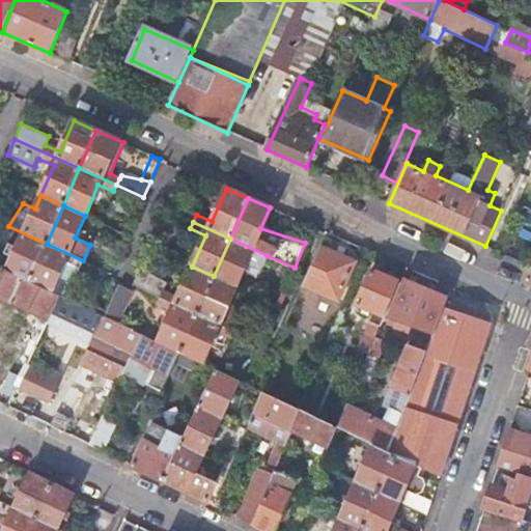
[(47,244),(8,226),(5,232),(22,240),(19,247),(15,256),(8,270),(30,281),(47,244)]
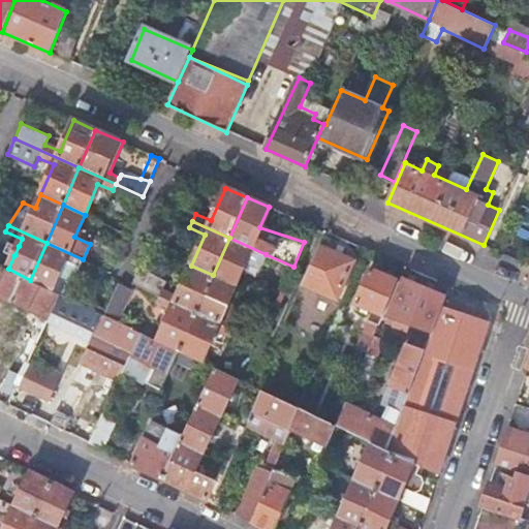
[(266,254),(229,238),(213,275),(235,285),(248,254),(262,260),(266,254)]
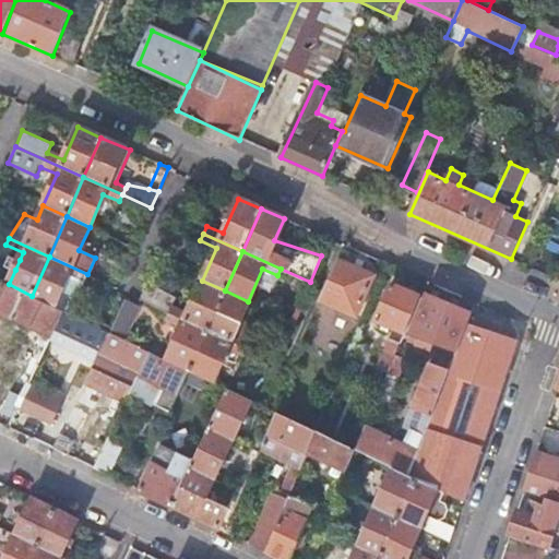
[(6,265),(15,270),(20,260),(10,256),(6,265)]
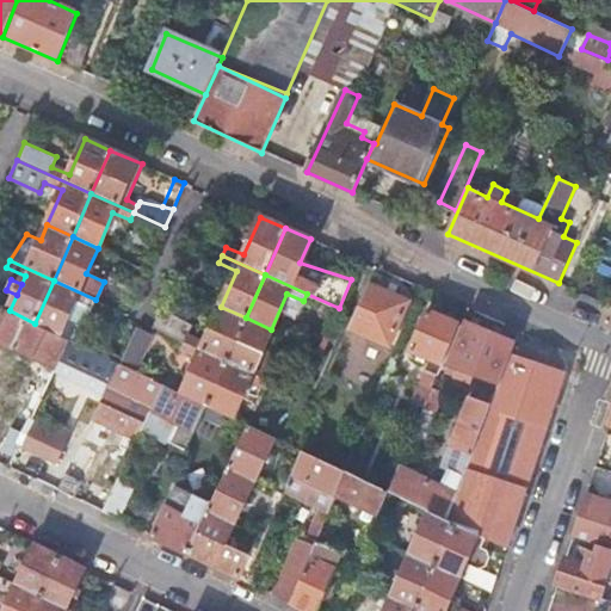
[(96,300),(54,281),(35,323),(60,334),(73,303),(91,312),(96,300)]
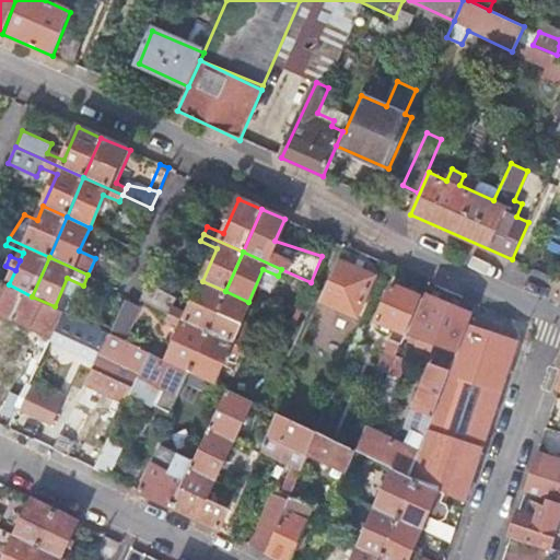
[(373,276),(337,259),(319,300),(338,307),(337,316),(348,322),(356,315),(373,276)]
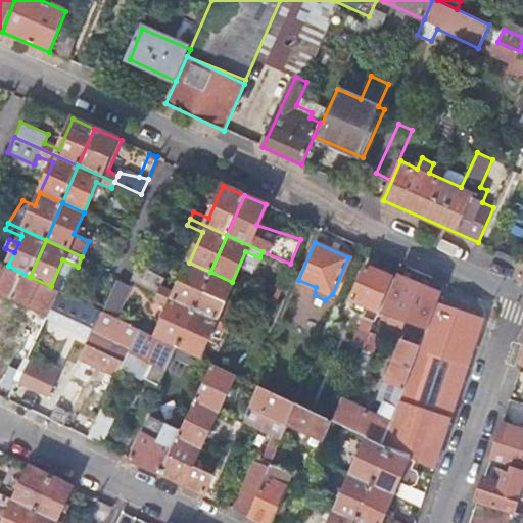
[(51,286),(30,277),(8,266),(0,262),(0,290),(8,294),(0,297),(0,361),(20,371),(59,290),(51,286)]
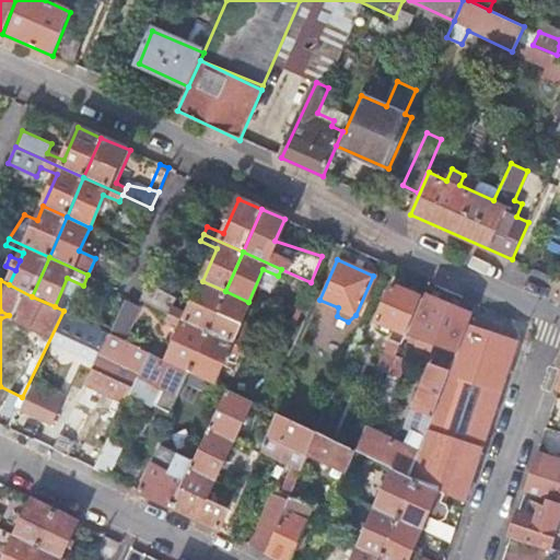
[(177,295),(148,283),(140,300),(168,313),(208,331),(225,291),(202,281),(188,314),(172,306),(177,295)]
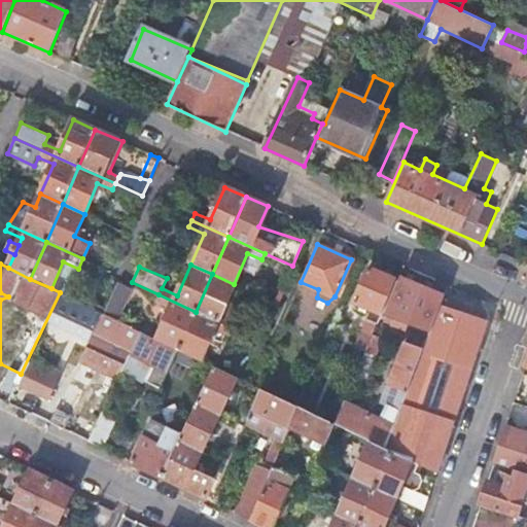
[(381,314),(396,280),(367,268),(353,303),(381,314)]
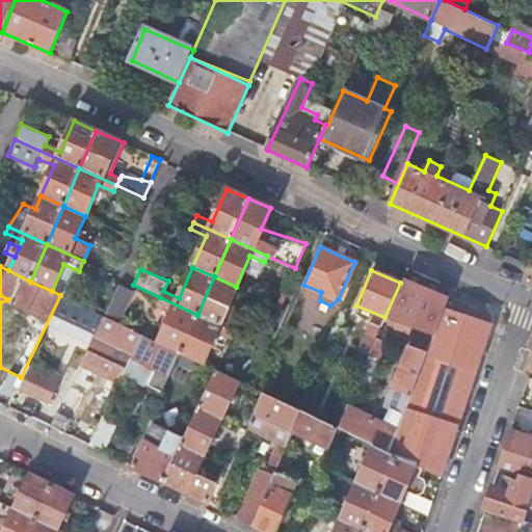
[(236,287),(214,276),(197,315),(234,331),(241,316),(232,312),(235,306),(229,303),(236,287)]
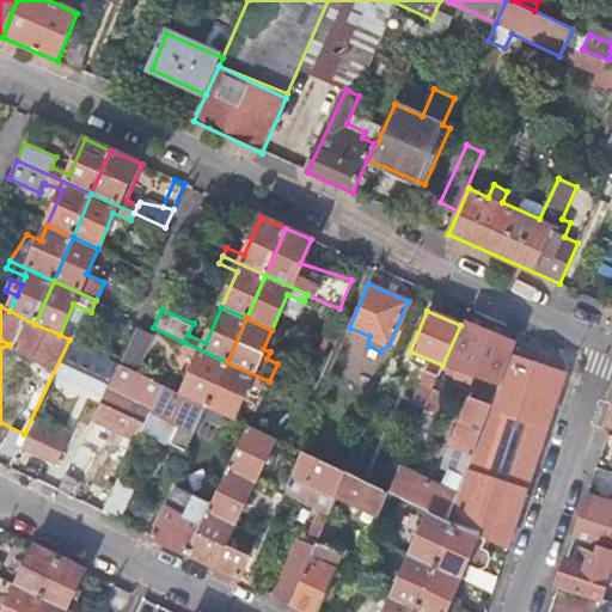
[(519,331),(506,325),(501,337),(491,332),(483,329),(467,323),(446,373),(470,383),(472,375),(499,386),(512,352),(519,331)]
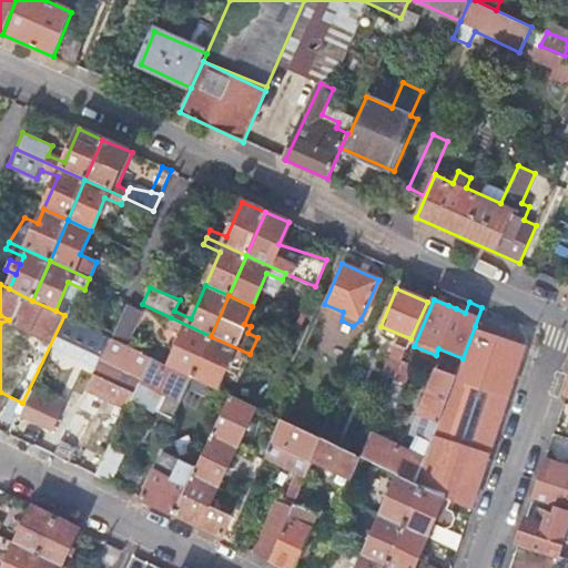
[(448,305),(456,308),(458,303),(450,300),(448,305)]
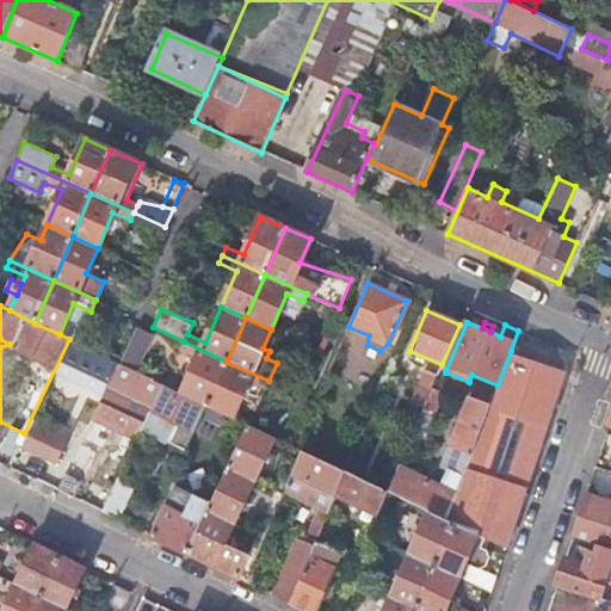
[(136,328),(121,364),(135,370),(150,334),(136,328)]
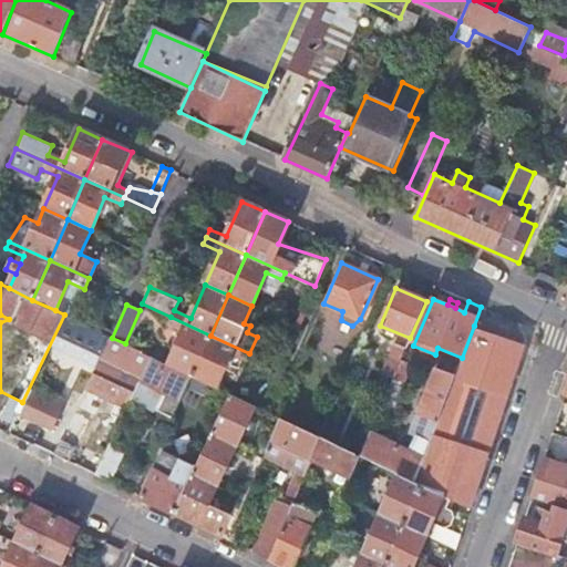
[(193,377),(210,336),(171,317),(167,325),(184,332),(169,366),(192,375),(193,377)]
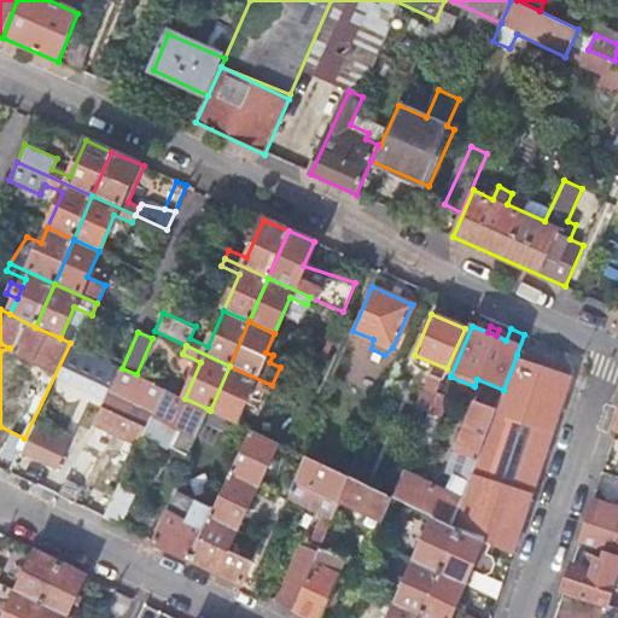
[(491,543),(513,554),(570,380),(517,355),(503,390),(495,414),(481,454),(478,460),(454,525),(459,528),(491,543)]
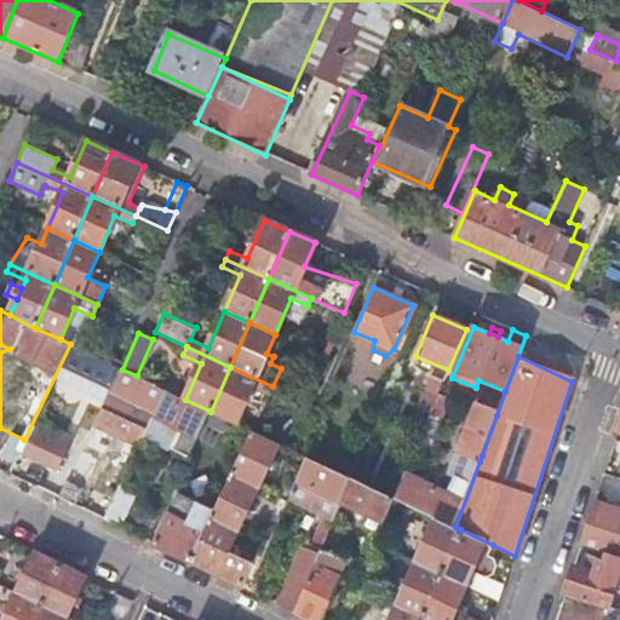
[(273,386),(230,367),(211,412),(236,424),(252,386),(269,394),(273,386)]
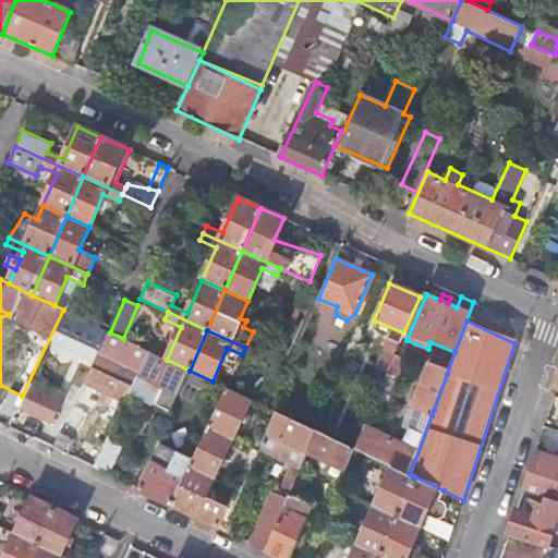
[(110,332),(109,331),(86,379),(125,401),(130,391),(137,376),(149,351),(123,338),(110,332)]
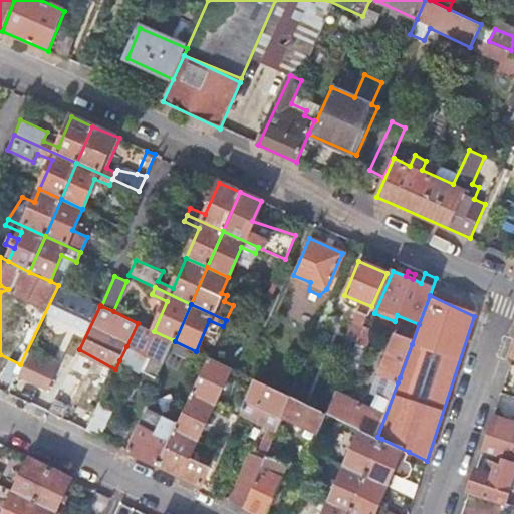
[(363,325),(368,316),(357,311),(346,339),(356,343),(363,325)]
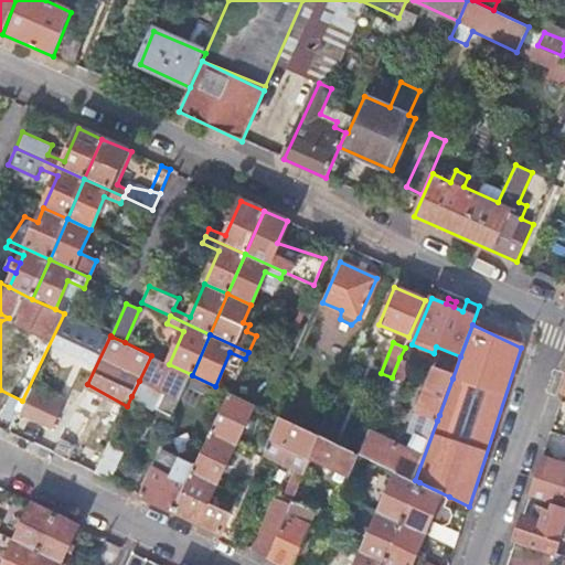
[(155,407),(171,415),(191,374),(169,364),(151,355),(139,381),(162,392),(155,407)]
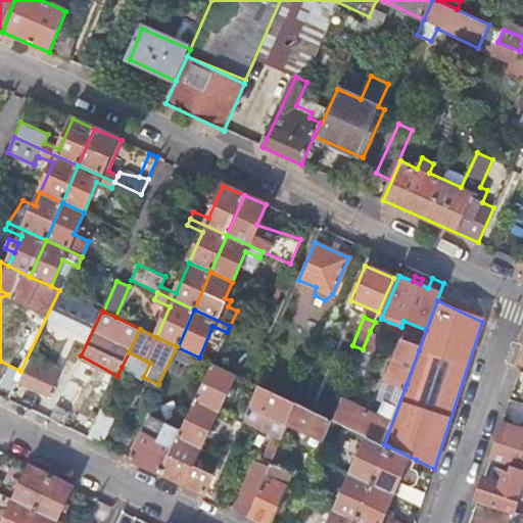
[(363,349),(350,379),(361,384),(380,336),(370,331),(363,349)]
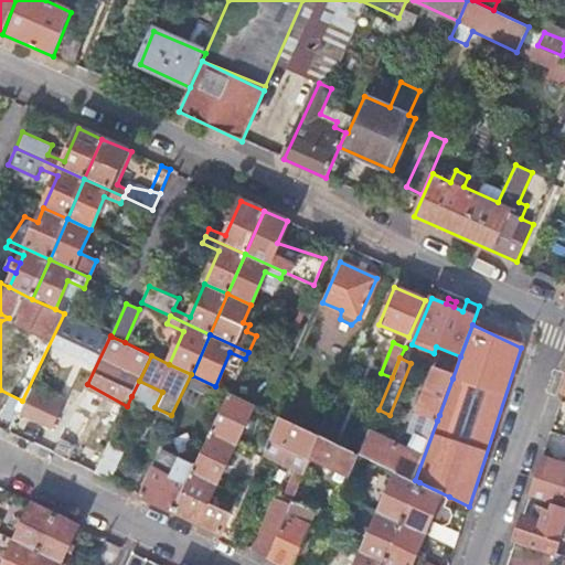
[(439,415),(452,379),(433,371),(419,408),(439,415)]
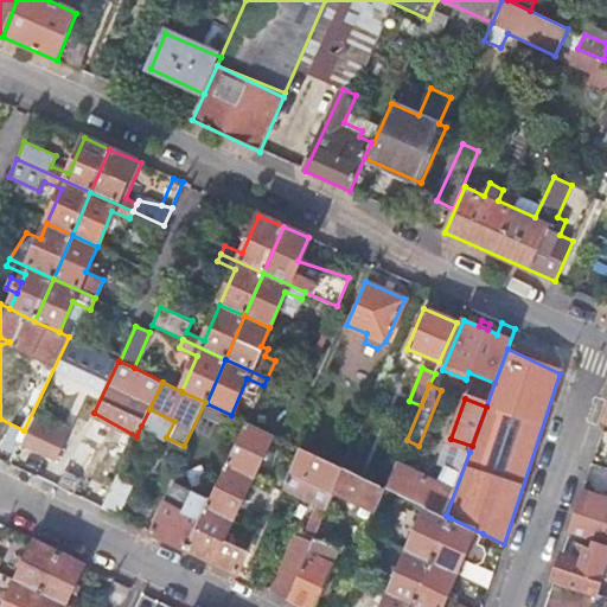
[(141,426),(166,438),(174,421),(149,409),(141,426)]
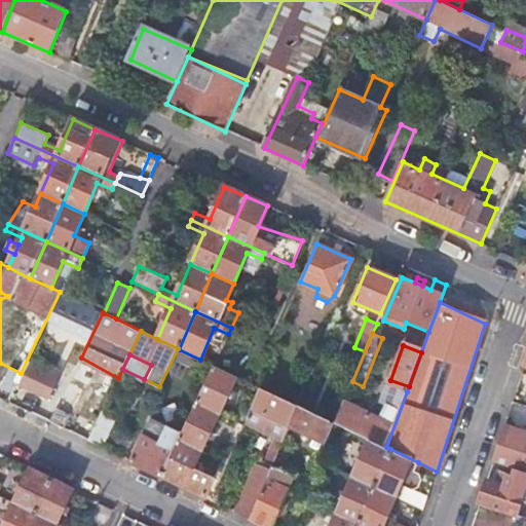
[(49,398),(61,372),(31,358),(17,383),(49,398)]
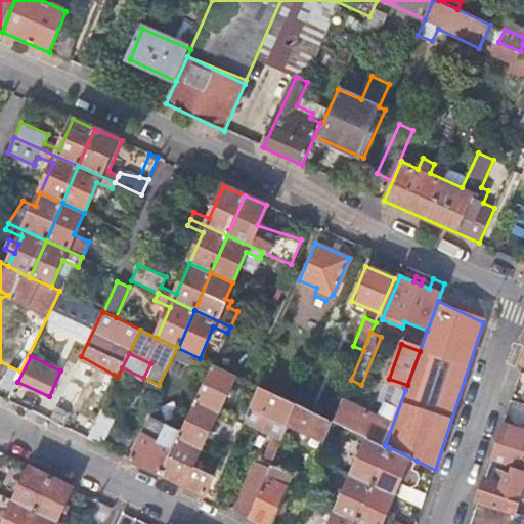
[(214,364),(197,402),(219,413),(236,376),(214,364)]
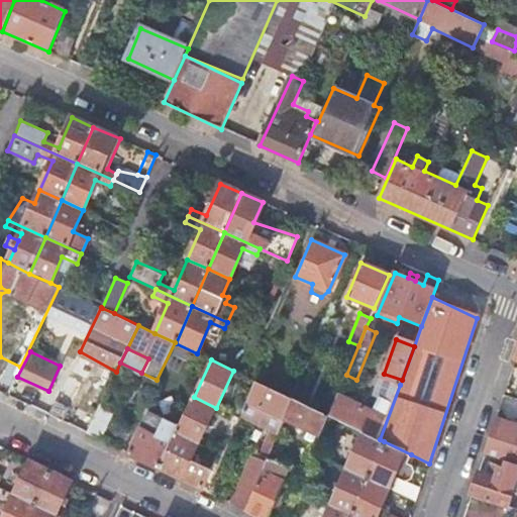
[(70,372),(64,385),(77,392),(79,386),(73,383),(77,375),(70,372)]
